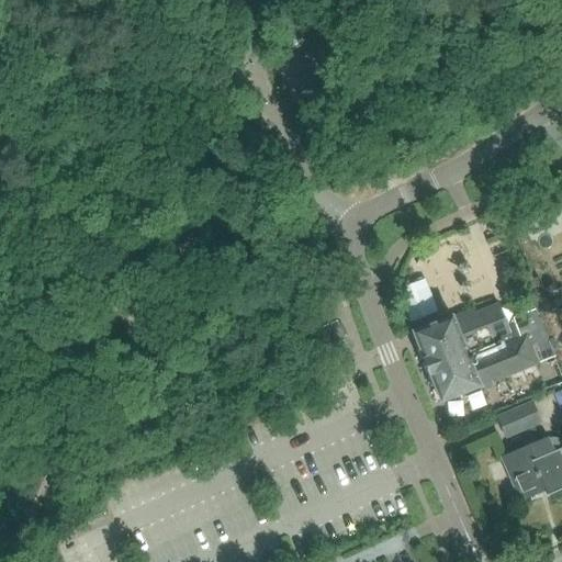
[(408,324),(437,313),(425,280),(396,291),(408,324)]
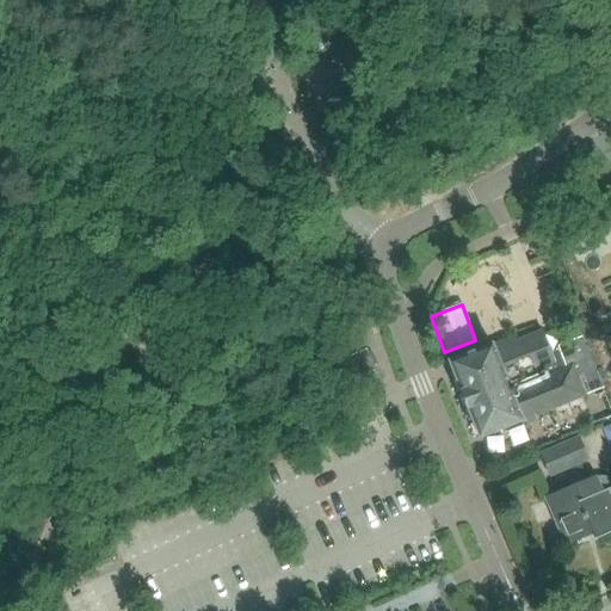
[(480,437),(580,396),(585,406),(599,400),(575,339),(556,347),(557,350),(550,353),(542,332),(525,338),(494,350),(492,345),(489,346),(487,343),(480,346),(481,349),(450,360),(480,437)]
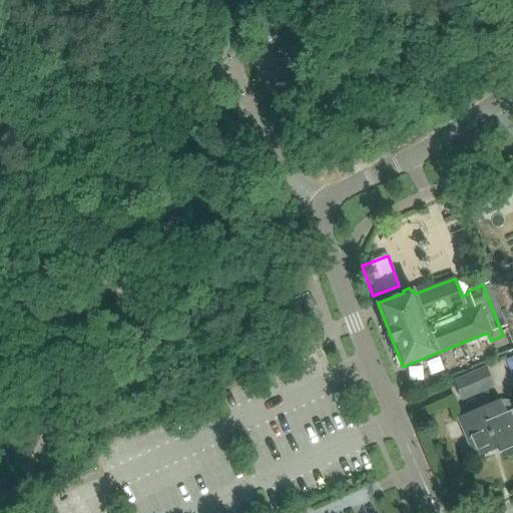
[(295,300),(302,317),(315,311),(309,295),(295,300)]
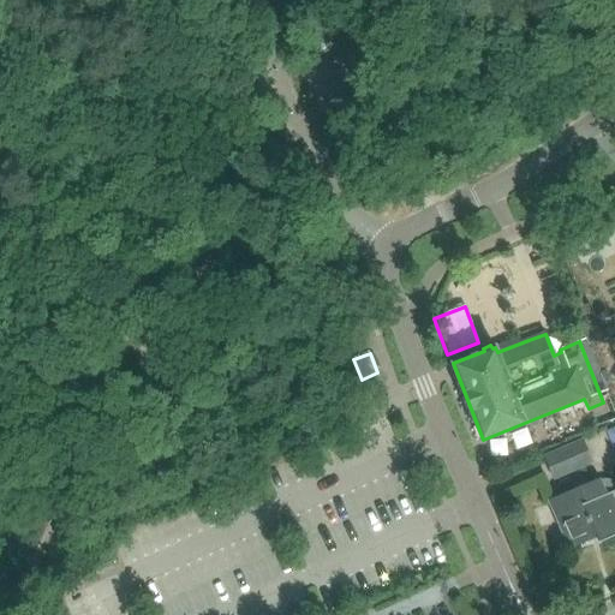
[(542,457),(553,482),(592,465),(581,440),(542,457)]
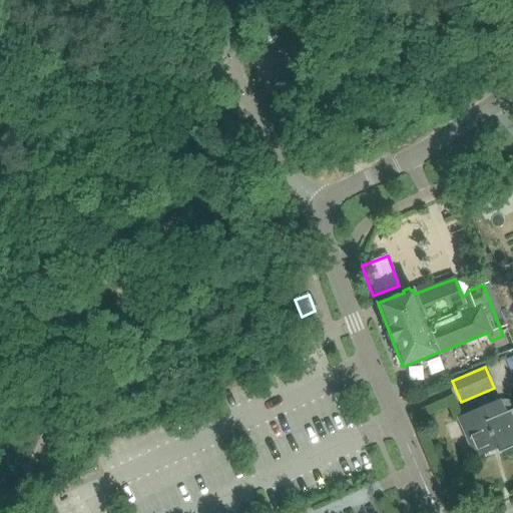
[(459,419),(475,458),(497,449),(499,454),(512,448),(512,424),(508,412),(504,414),(499,402),(459,419)]
